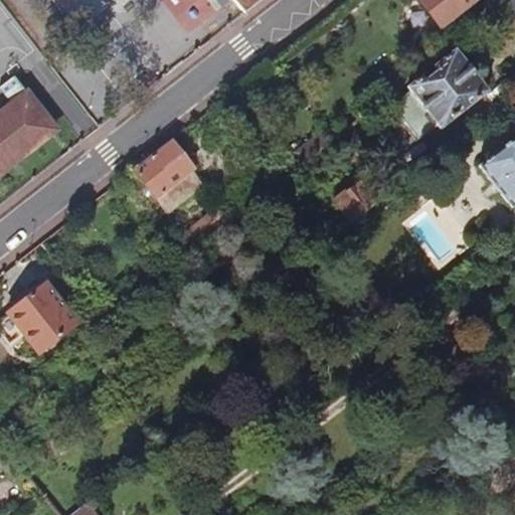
[(51,0),(76,30),(106,8),(99,0),(51,0)]
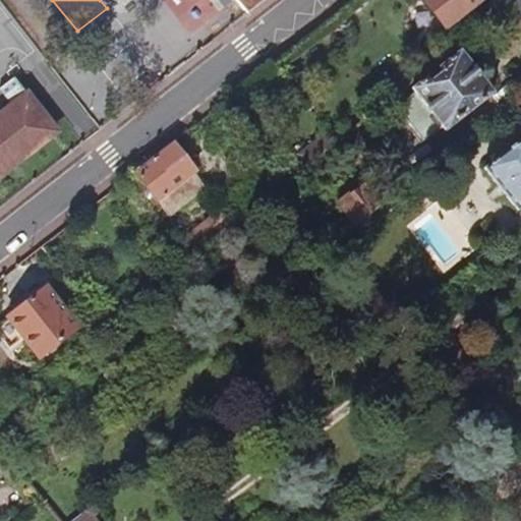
[(235,0),(247,14),(265,0),(235,0)]
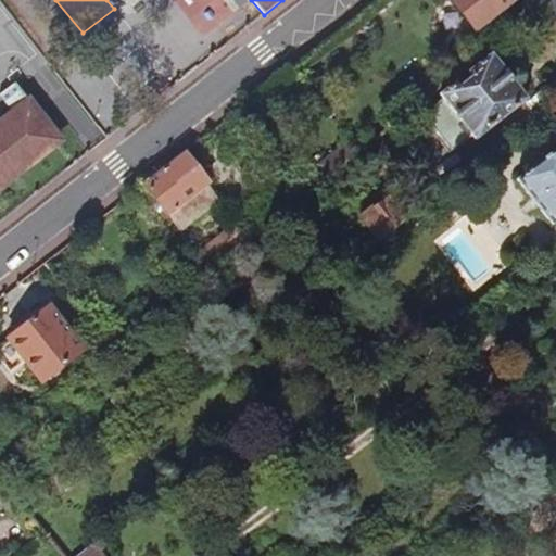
[(450,0),(476,33),(516,0),(450,0)]
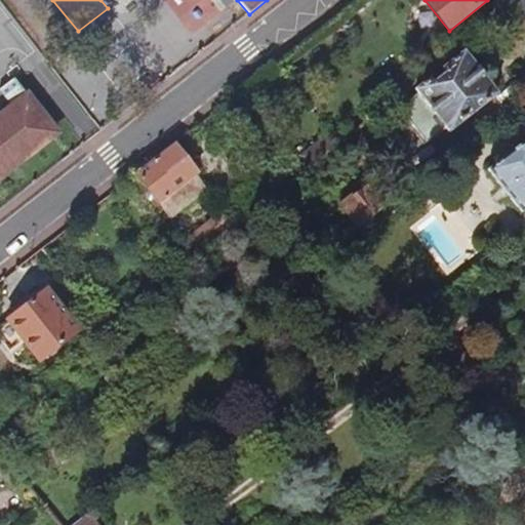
[(524,0),(518,0),(516,2),(524,14),(524,0)]
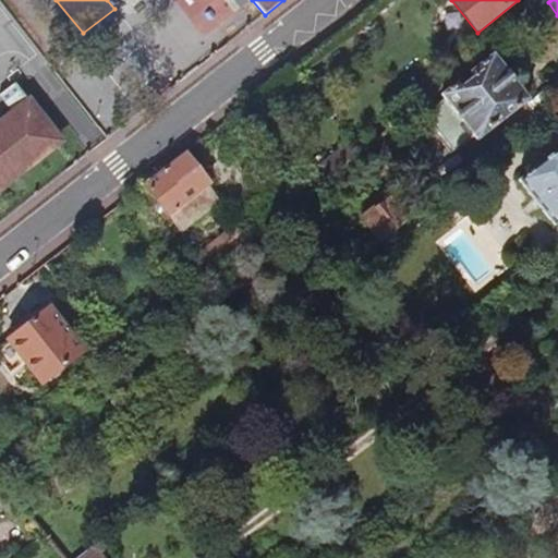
[(495,58),(421,117),(450,154),(471,137),(480,148),(533,105),(495,58)]
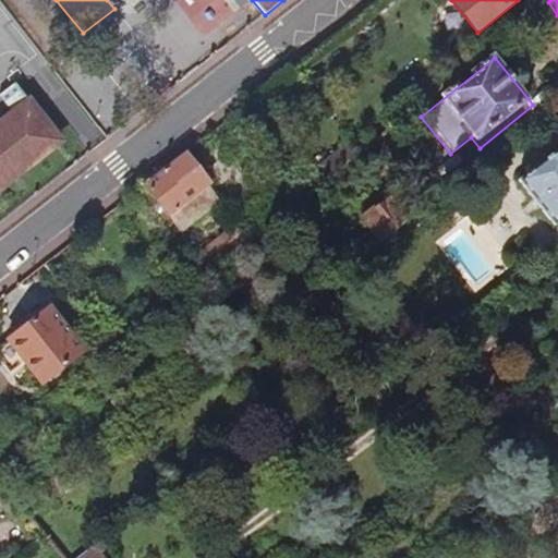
[(0,189),(60,142),(14,83),(0,94),(0,97),(13,113),(0,123),(0,189)]
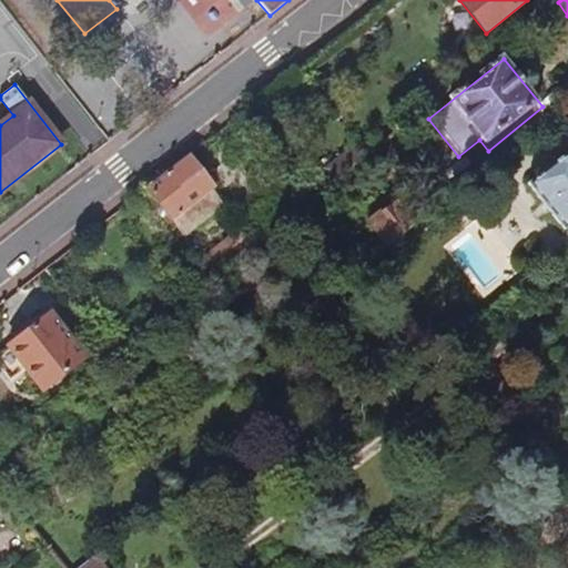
[(567,151),(527,184),(564,230),(567,226),(567,151)]
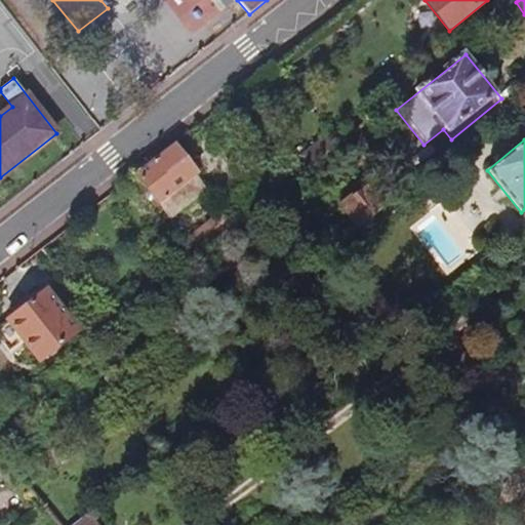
[(173,144),(134,173),(135,174),(170,218),(207,190),(196,175),(198,174),(173,145),(173,144)]
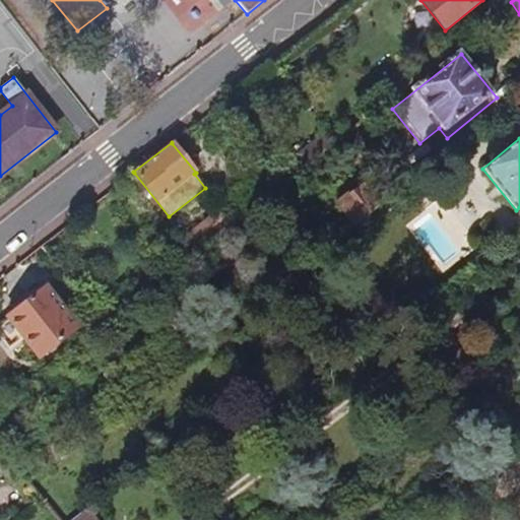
[(313,142),(291,159),(296,166),(300,170),(321,153),(313,142)]
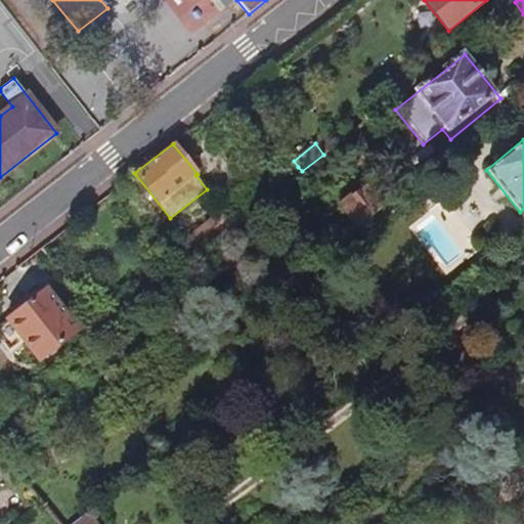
[(455,156),(452,151),(444,159),(446,163),(455,156)]
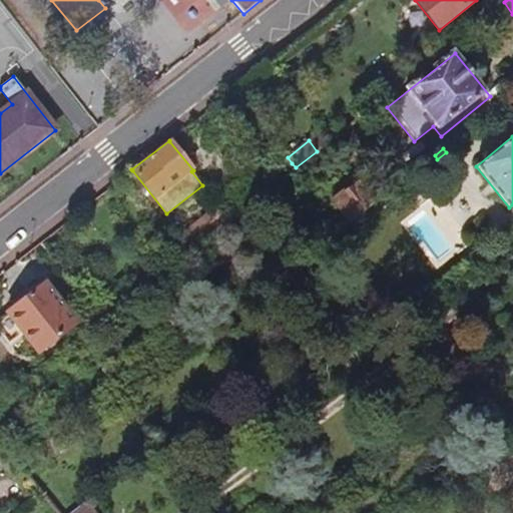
[(283,160),(271,170),(277,178),(289,168),(288,166),(283,160)]
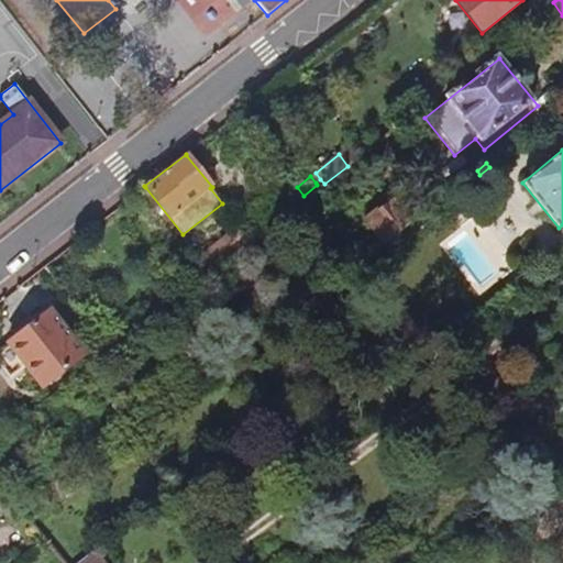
[(320,179),(316,183),(317,185),(319,188),(324,184),(320,179)]
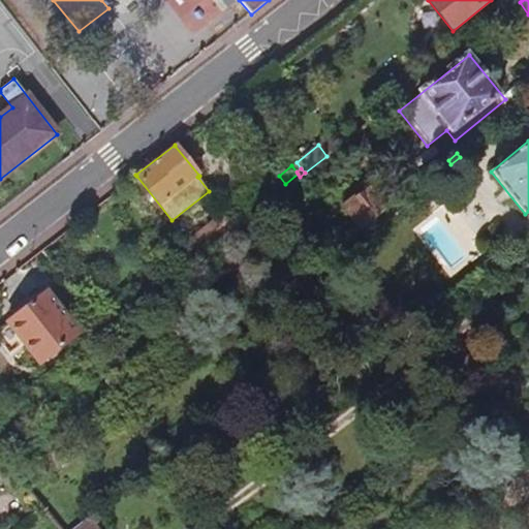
[(394,204),(401,198),(384,178),(346,208),(345,207),(315,230),(307,220),(279,243),(304,274),(329,254),(376,218),(394,204)]
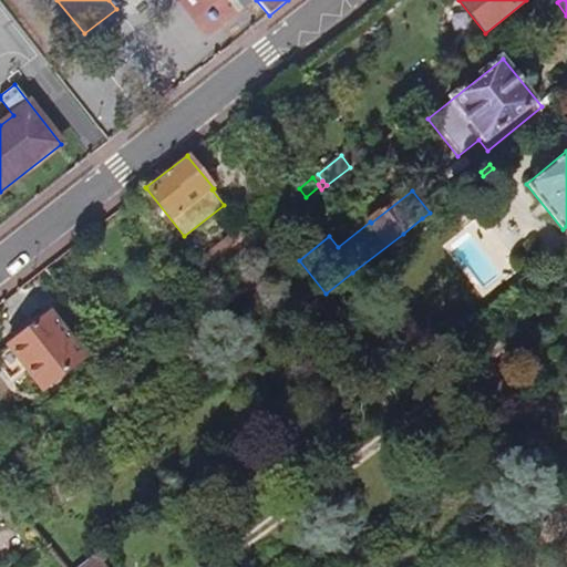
[(192,268),(202,281),(253,241),(241,229),(192,268)]
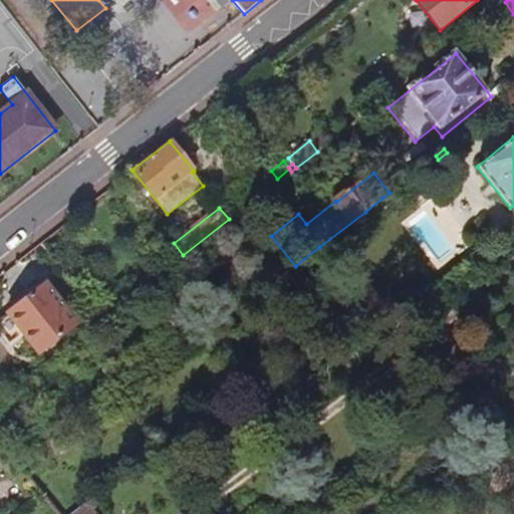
[(45,284),(0,319),(0,331),(9,343),(23,332),(39,353),(78,323),(45,284)]
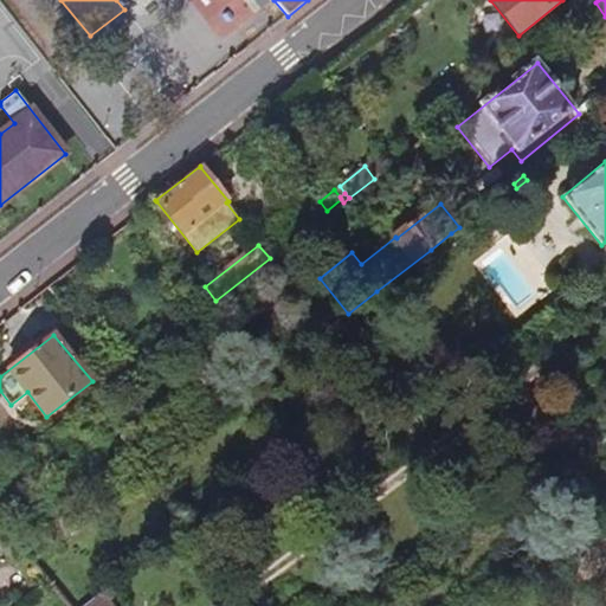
[(108,367),(95,378),(105,389),(118,379),(108,367)]
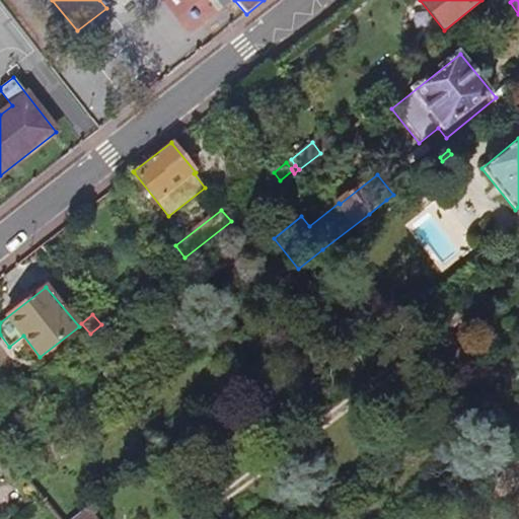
[(0,404),(0,418),(13,408),(6,399),(0,404)]
